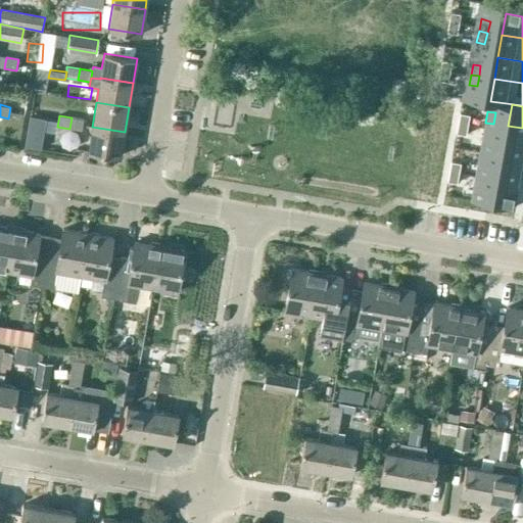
[(30,116),(25,148),(41,151),(46,120),(30,116)]
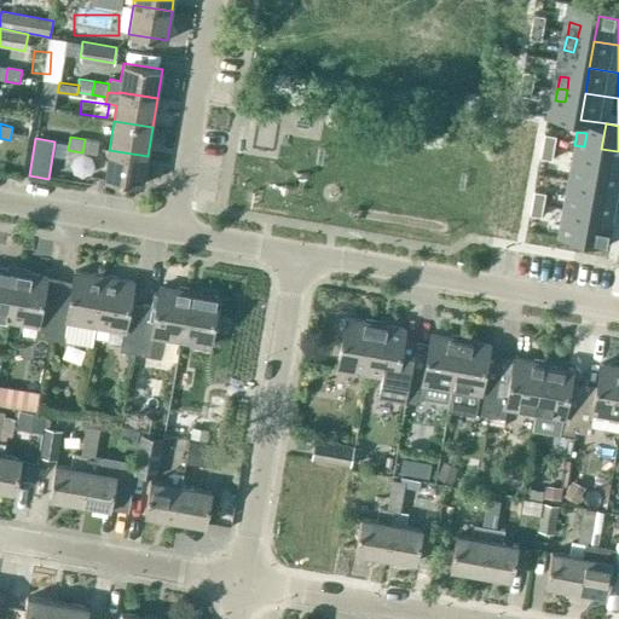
[(85,139),(82,152),(97,155),(99,142),(85,139)]
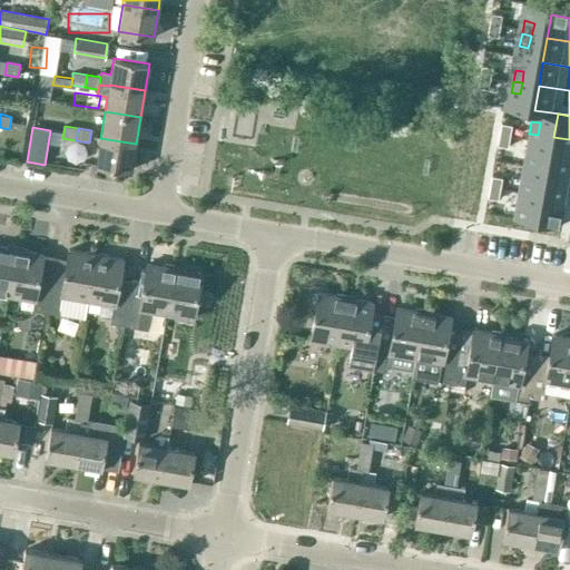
[(529,134),(527,146),(536,147),(538,135),(529,134)]
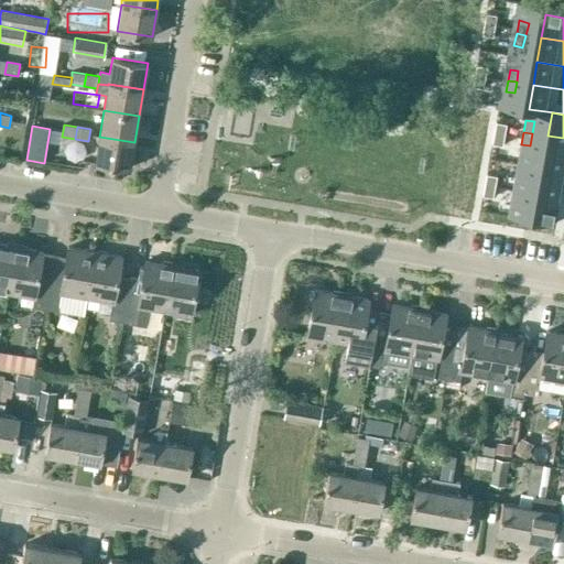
[(563,138),(548,136),(542,160),(563,163),(563,138)]
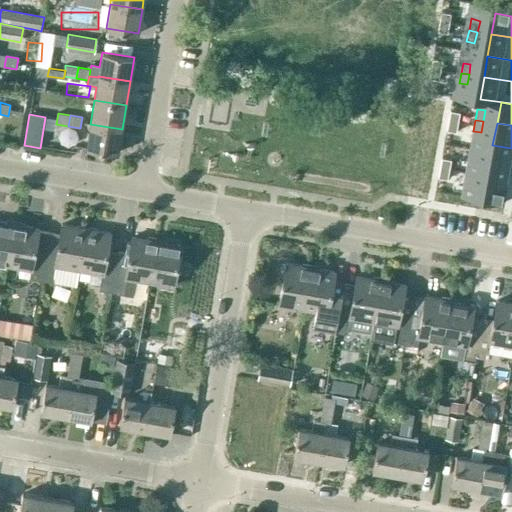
[(118,153),(122,129),(90,124),(86,147),(118,153)]
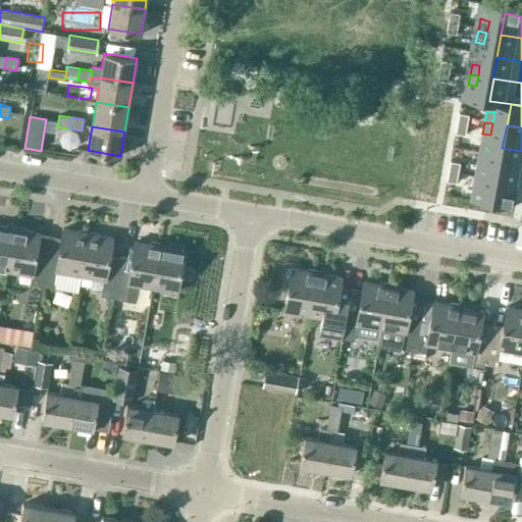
[(521,151),(502,148),(498,171),(521,175),(521,151)]
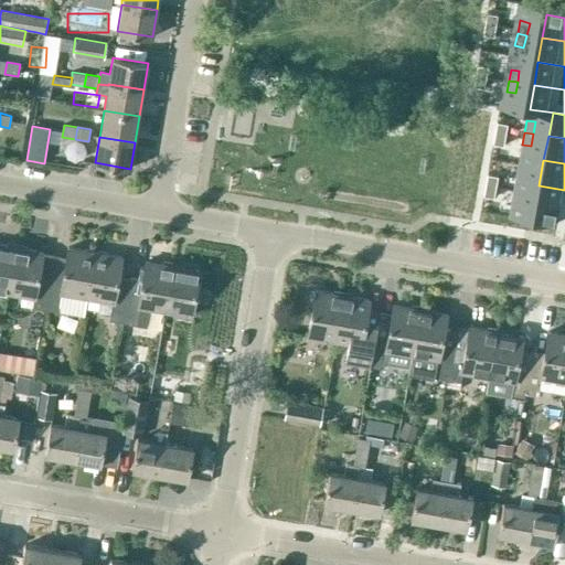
[(518,169),(515,180),(524,182),(526,170),(518,169)]
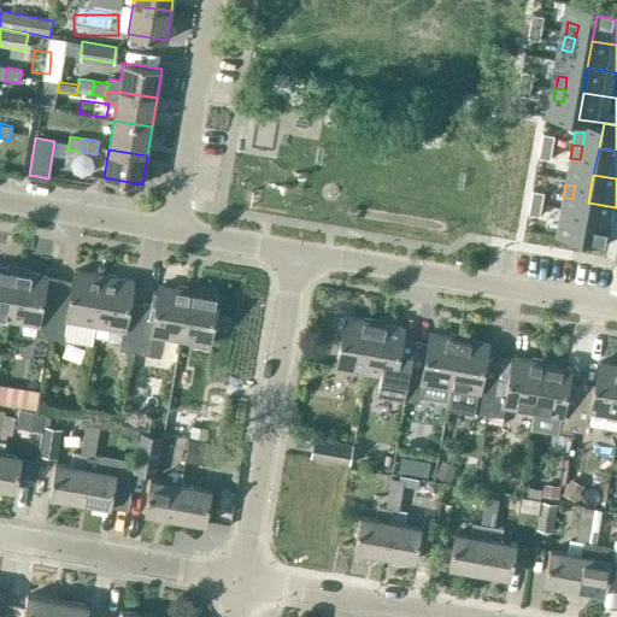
[(563,197),(560,210),(570,212),(573,199),(563,197)]
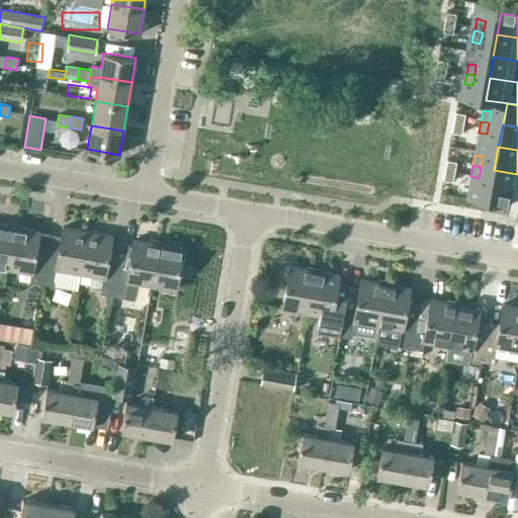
[(517,174),(494,170),(490,191),(517,196),(517,174)]
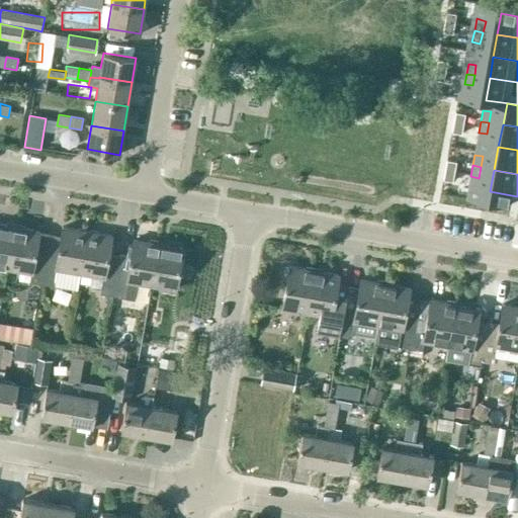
[(0,266),(6,267),(13,226),(0,223),(0,266)]
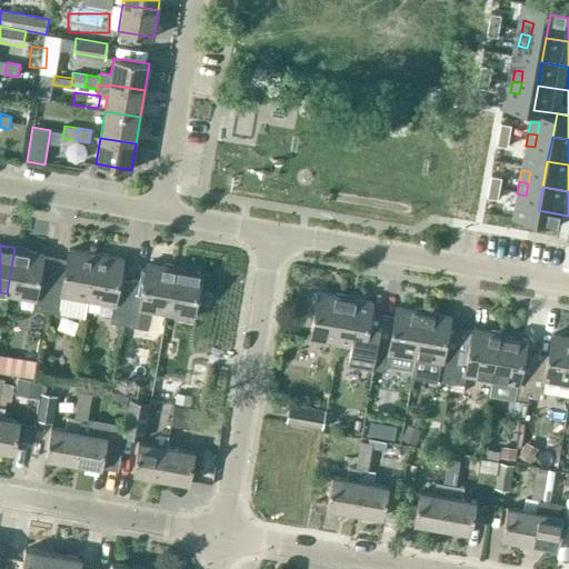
[(41,252),(15,248),(7,293),(33,298),(31,309),(45,311),(50,278),(38,277),(41,252)]
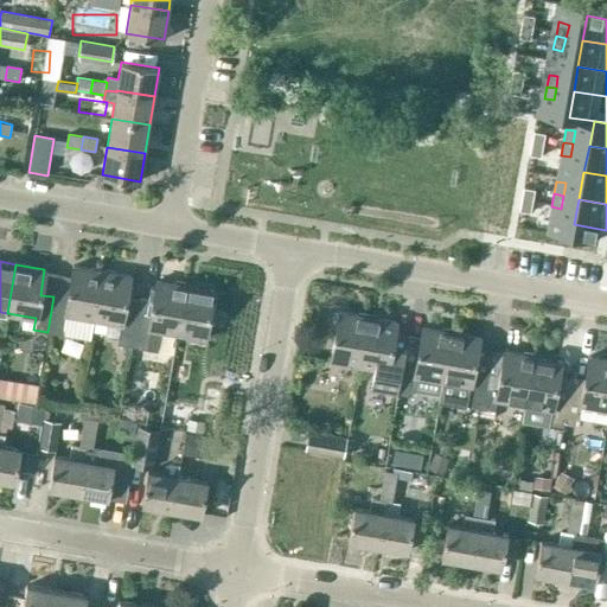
[(93,319),(101,270),(72,266),(66,299),(53,296),(48,332),(62,334),(90,340),(94,319),(93,319)]
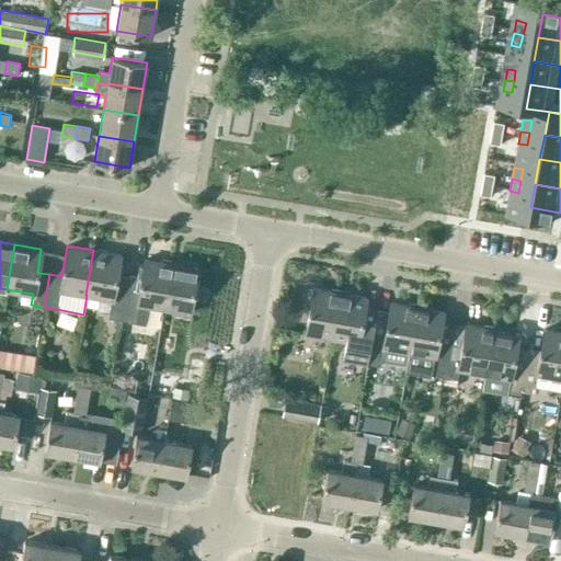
[(119,254),(93,250),(86,295),(87,295),(112,299),(109,318),(121,320),(126,288),(114,286),(119,254)]
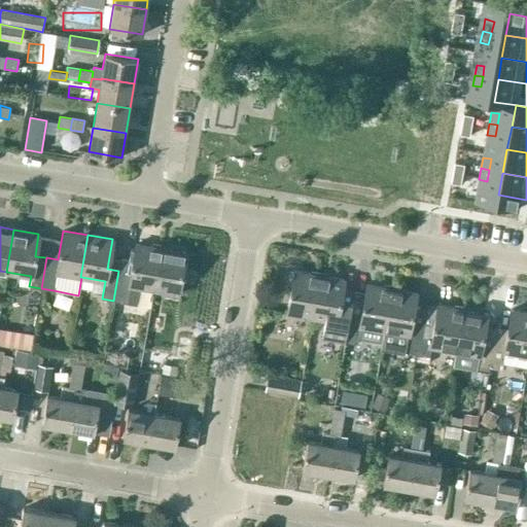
[(152,289),(160,247),(135,243),(130,273),(118,271),(113,301),(126,303),(138,306),(141,287),(152,289)]
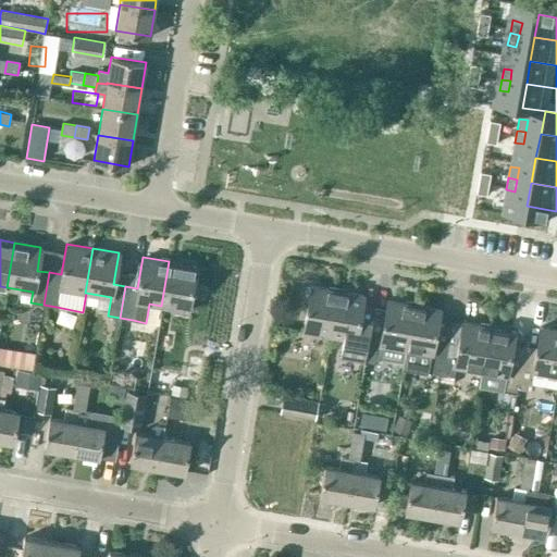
[(196,265),(170,261),(169,261),(161,306),(188,310),(196,265)]
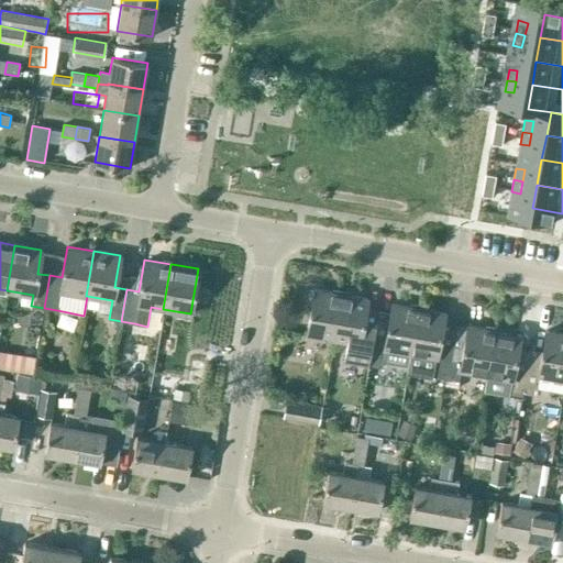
[(332,340),(340,294),(313,289),(306,335),(332,340)]
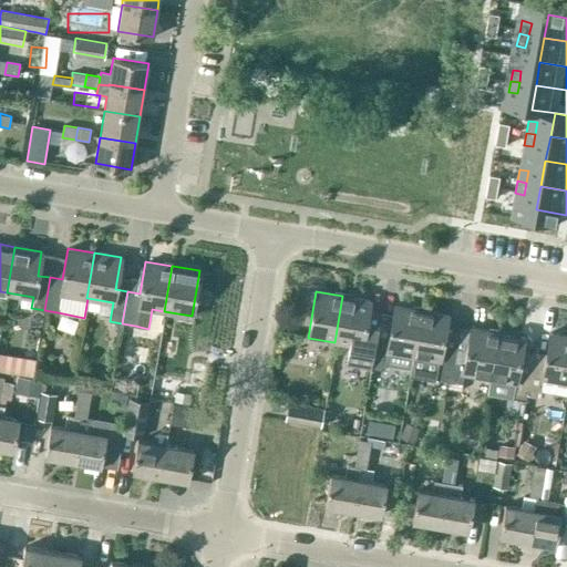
[(379,315),(368,312),(369,300),(342,296),(334,342),(349,344),(347,363),(370,368),(379,315)]
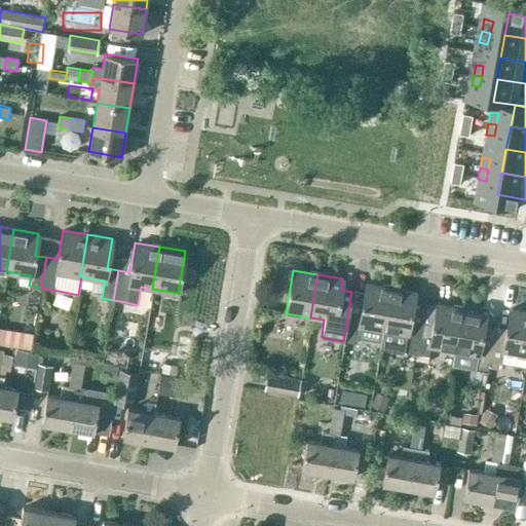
[(351,292),(343,341),(355,343),(357,339),(379,343),(382,330),(389,288),(365,283),(363,294),(351,292)]
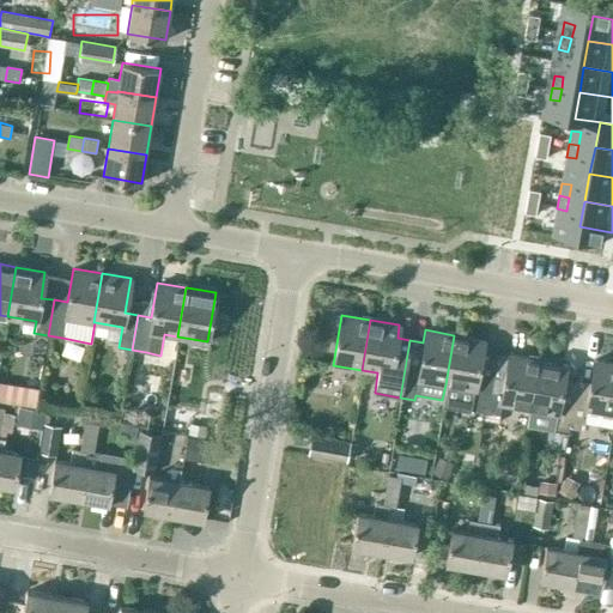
[(493,357),(480,354),(483,340),(454,335),(445,384),(447,384),(443,406),(471,412),(471,410),(484,412),(493,357)]
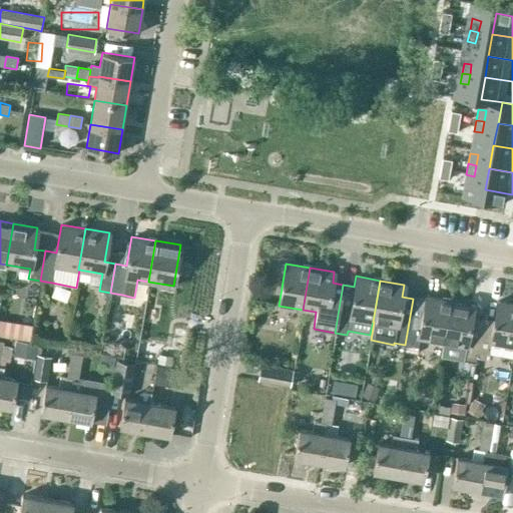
[(442,343),(449,301),(425,297),(424,301),(413,299),(405,345),(406,345),(405,352),(417,354),(418,348),(417,347),(418,338),(442,343)]
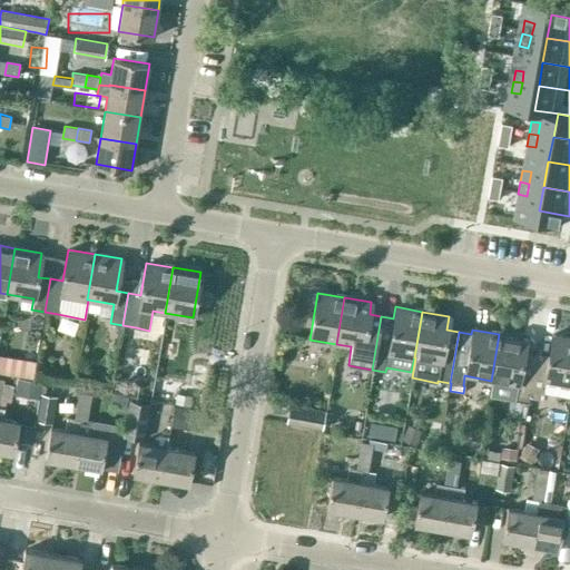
[(491,381),(488,395),(528,402),(529,397),(534,365),(522,363),(526,340),(499,334),(491,381)]
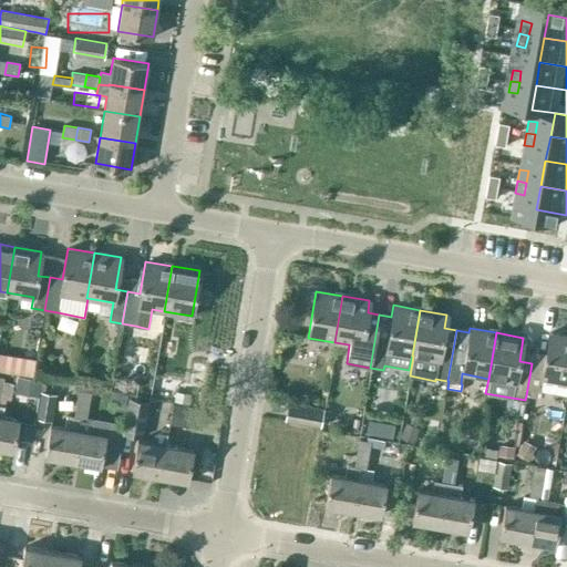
[(532,363),(526,395),(539,398),(540,391),(566,395),(566,387),(566,336),(549,333),(546,353),(534,351),(532,363)]
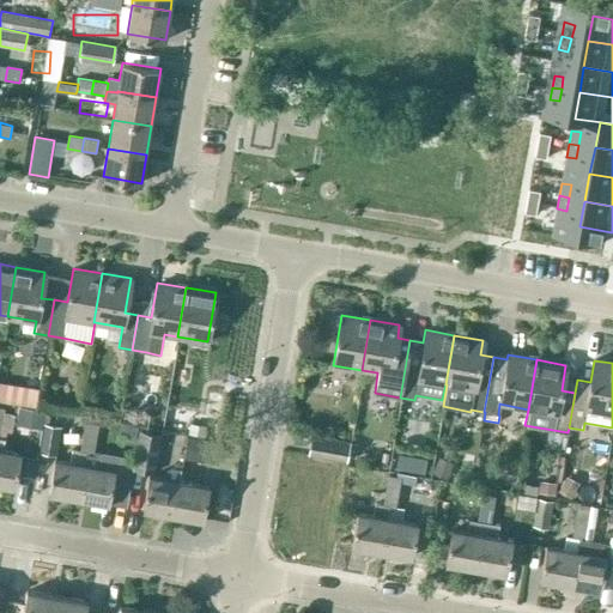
[(0,381),(0,400),(7,402),(11,383),(0,381)]
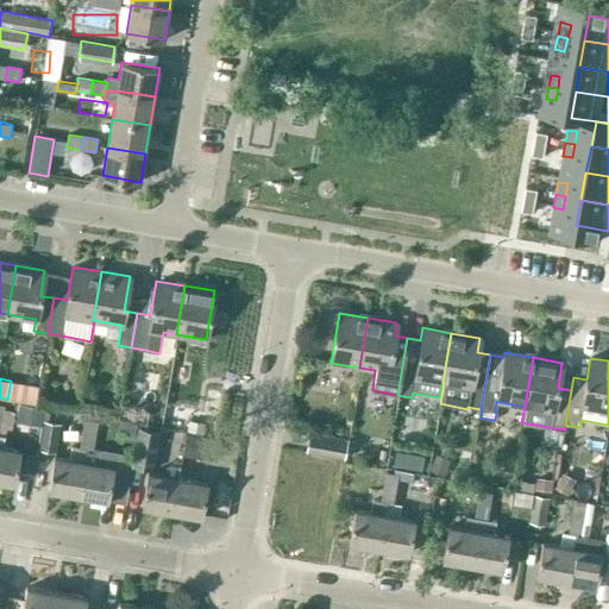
[(27,414),(31,420),(41,421),(43,409),(29,406),(27,414)]
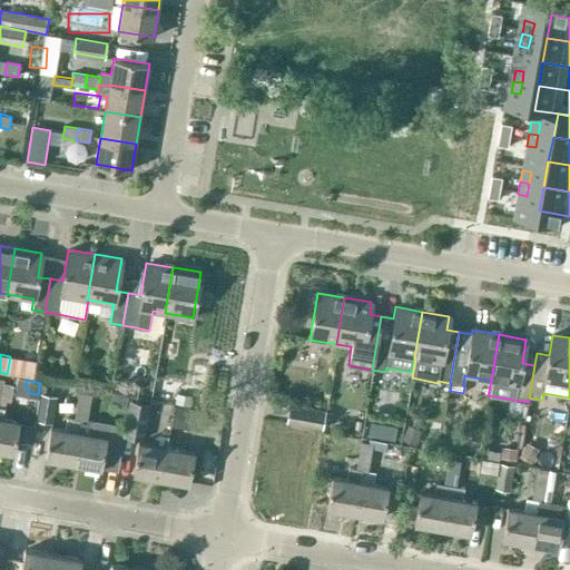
[(79,393),(77,406),(89,409),(91,395),(79,393)]
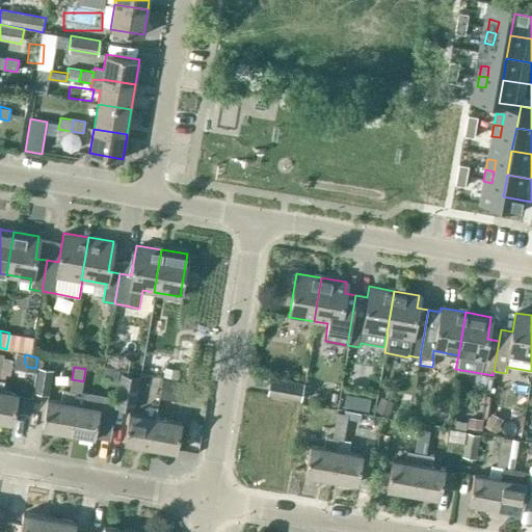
[(178,380),(179,370),(166,368),(165,378),(178,380)]
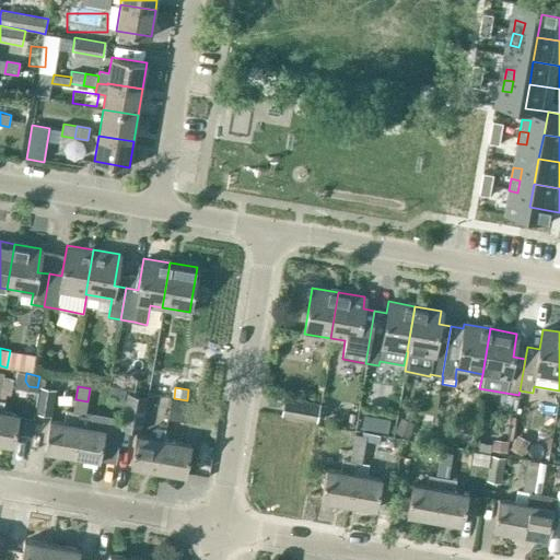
[(56,391),(42,388),(37,413),(51,417),(56,391)]
